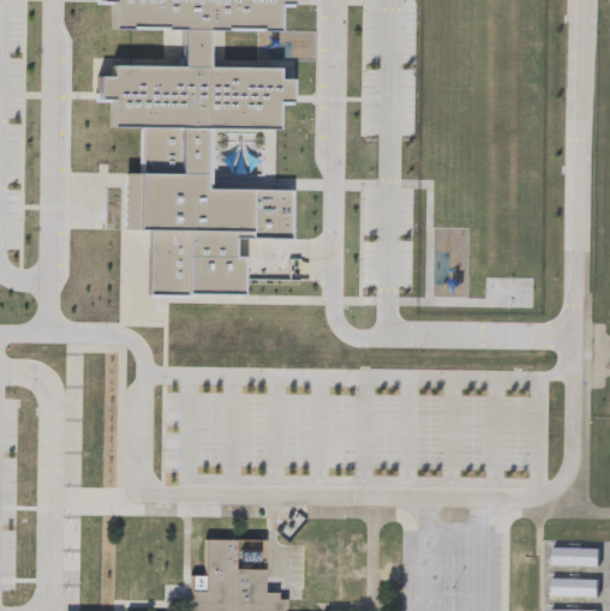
[(239,256),(247,256),(247,295),(239,295),(154,294),(155,237),(155,229),(143,229),(144,127),(113,127),(114,99),(103,99),(103,76),(114,76),(114,65),(186,65),(187,29),(115,28),(115,3),(105,3),(105,0),(297,0),(297,5),(283,5),(283,31),(215,30),(214,66),(285,67),(285,78),(297,78),(297,103),(285,103),(283,130),(213,129),(213,186),(297,187),(297,239),(239,238),(239,256)]
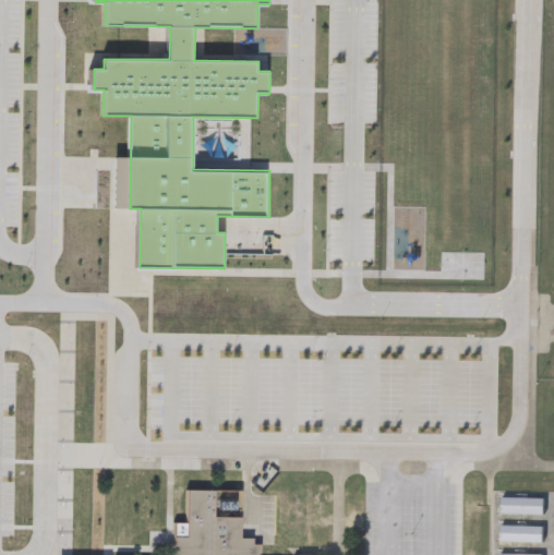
[(56,424),(74,424),(74,387),(56,387),(56,424)]
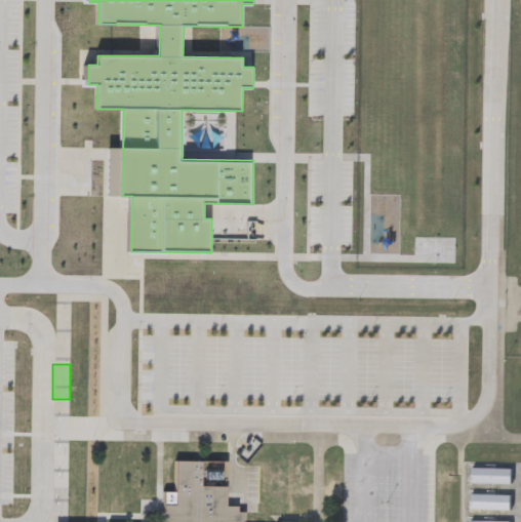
[(169,521),(169,508),(182,508),(182,465),(211,466),(210,488),(230,488),(229,508),(240,508),(240,514),(264,515),(271,521),(169,521)]
